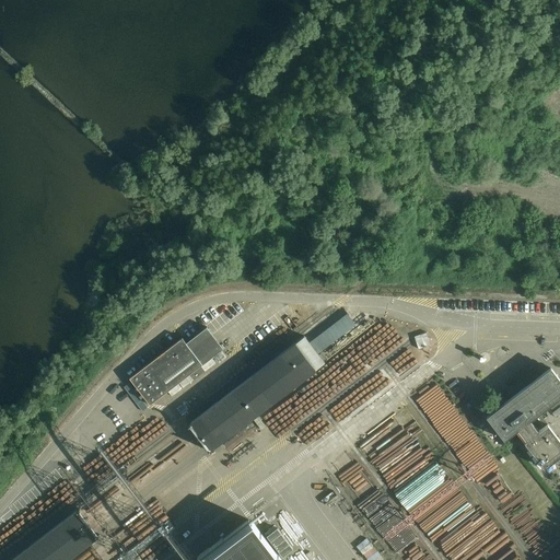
[(322,338),(333,353),(368,328),(357,313),(322,338)]
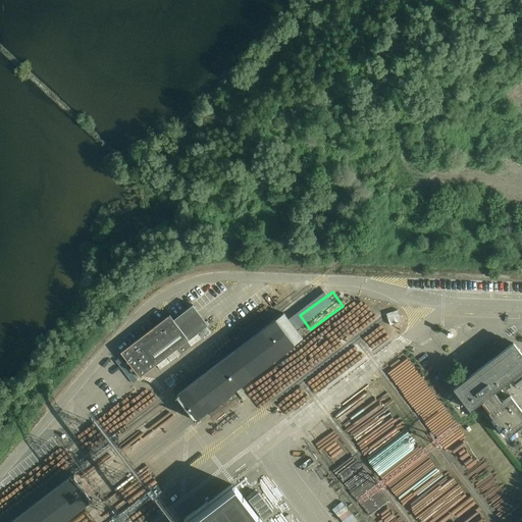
[(209,324),(194,305),(174,320),(170,315),(120,353),(140,377),(209,324)]
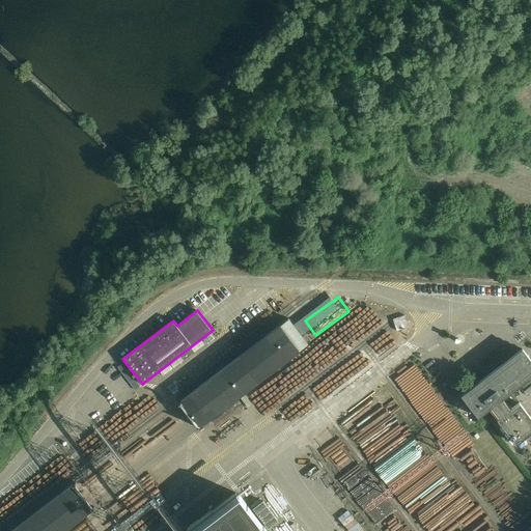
[(399,331),(415,327),(412,315),(395,319),(399,331)]
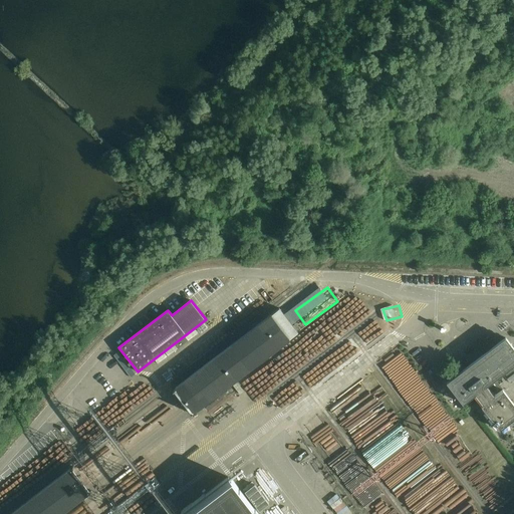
[(279,308),(173,390),(192,415),(298,333),(291,324),(280,309),(279,308)]
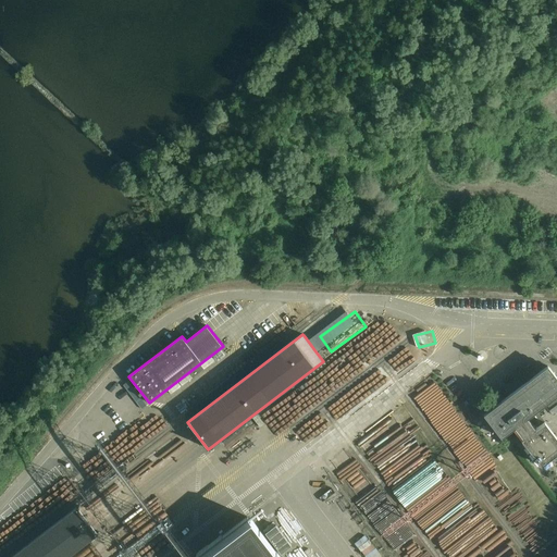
[(527,418),(533,412),(556,394),(556,378),(548,366),(484,415),(502,437),(515,426),(523,438),(522,440),(542,466),(556,453),(556,438),(545,422),(535,429),(527,418)]
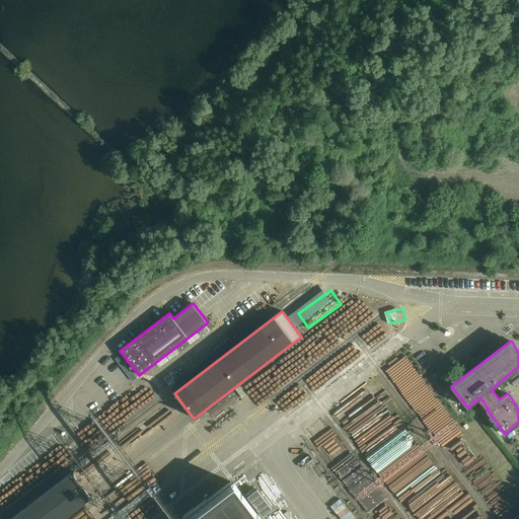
[(61,518),(92,496),(73,471),(9,518),(61,518)]
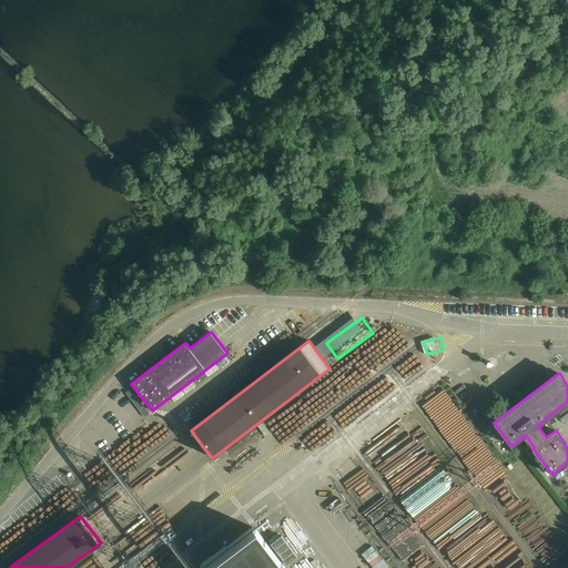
[(285,567),(252,525),(195,567),(285,567)]
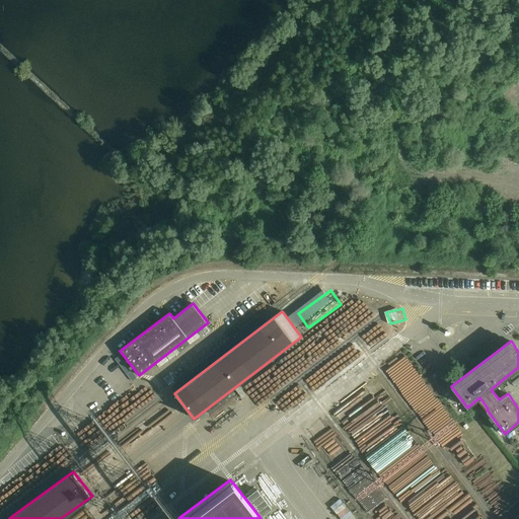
[(256,490),(247,497),(262,516),(272,509),(256,490)]
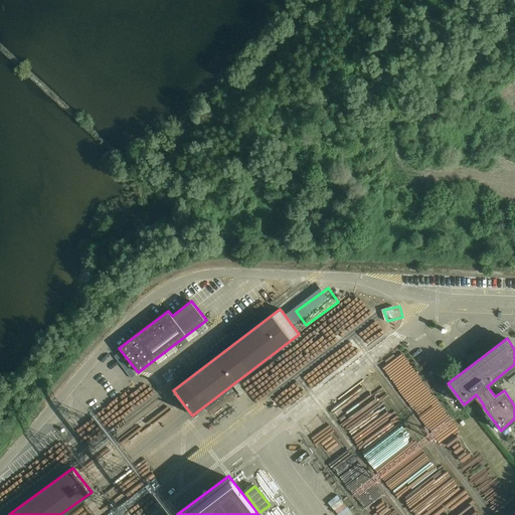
[(348,511),(342,505),(335,512),(338,514),(347,514),(358,505),(349,495),(343,501),(350,509),(348,511)]
